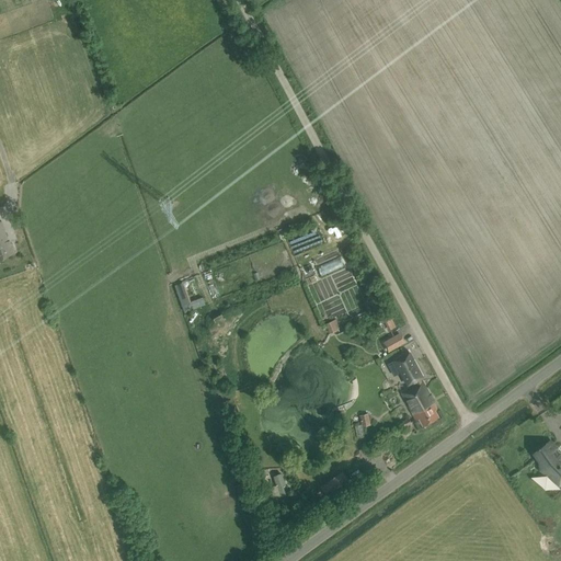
[(11,242),(9,243),(1,221),(0,221),(0,256),(15,252),(11,242)]
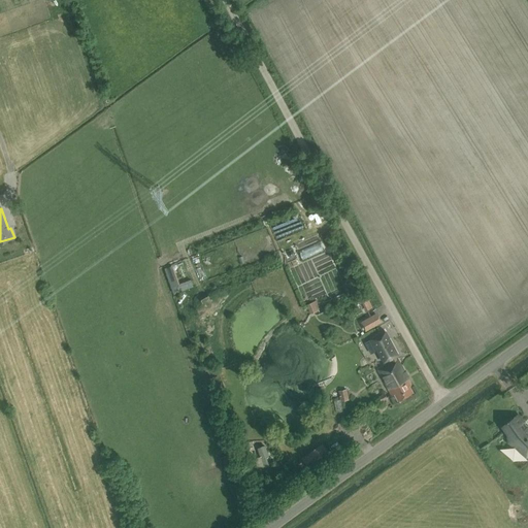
[(297,216),(274,224),(276,232),(300,224),(297,216)]
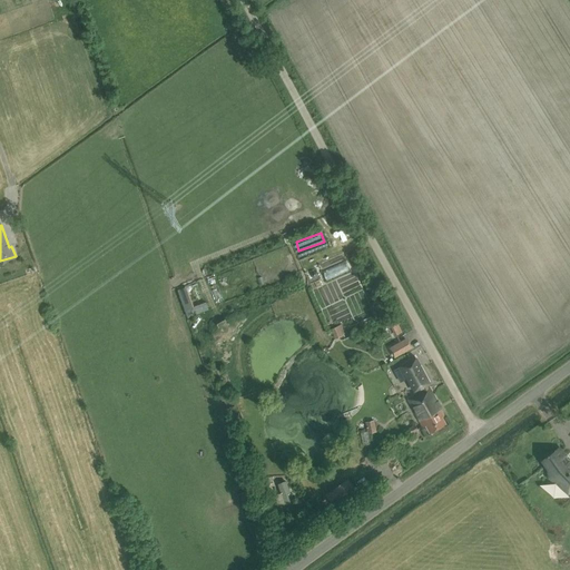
[(325,269),(327,277),(349,272),(346,264),(325,269)]
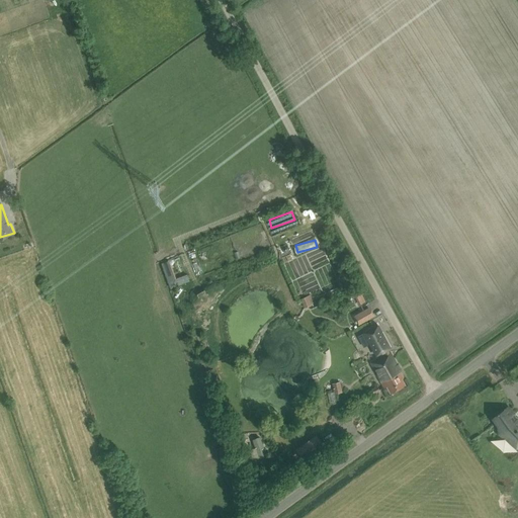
[(365,301),(361,292),(354,295),(358,305),(365,301)]
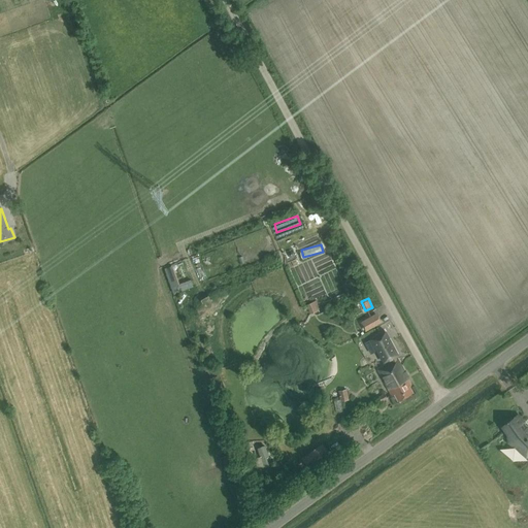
[(319,304),(317,300),(306,305),(309,315),(318,310),(316,305),(319,304)]
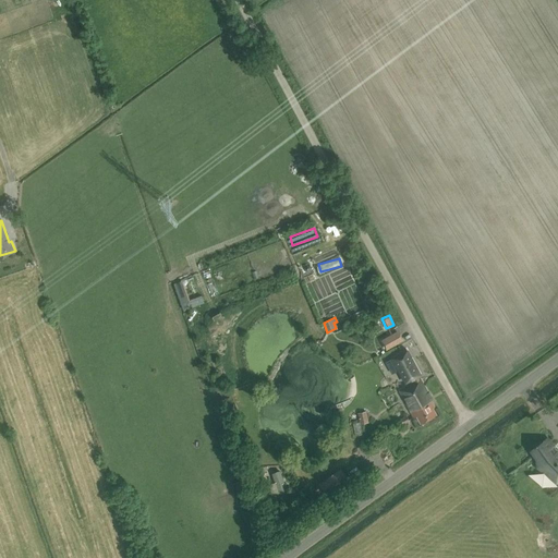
[(414,383),(419,380),(415,376),(420,374),(405,348),(390,355),(404,381),(412,377),(414,383)]
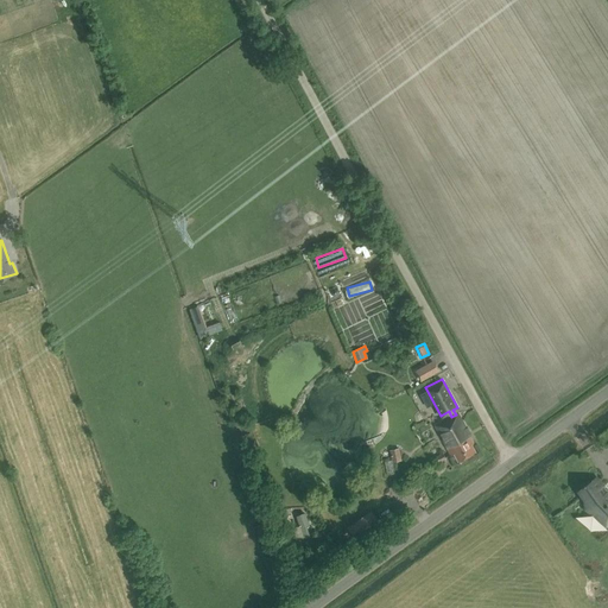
[(474,443),(470,436),(470,437),(458,413),(456,415),(451,417),(435,425),(450,455),(454,454),(457,461),(475,451),(472,444),(474,443)]
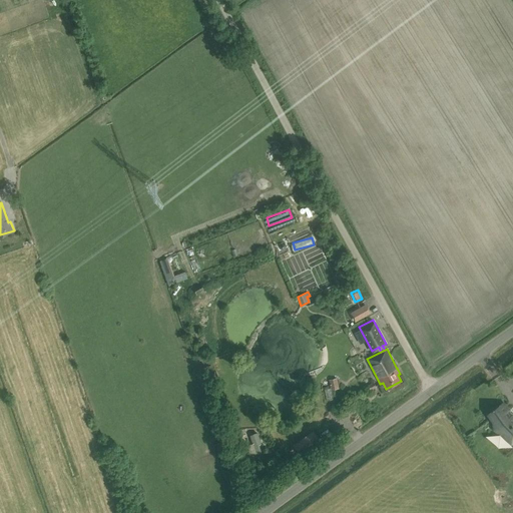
[(337,379),(329,380),(331,390),(339,389),(337,379)]
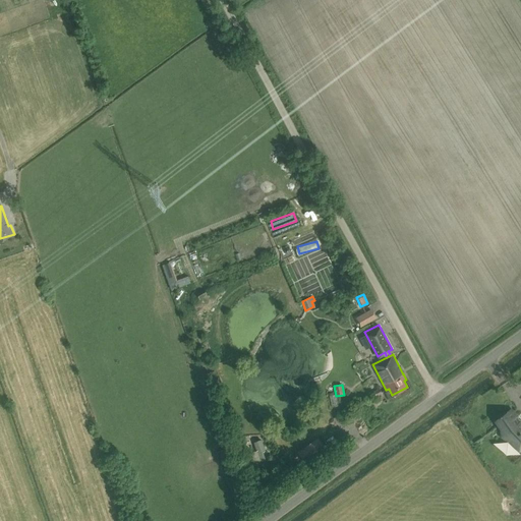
[(361,410),(353,415),(362,432),(371,427),(361,410)]
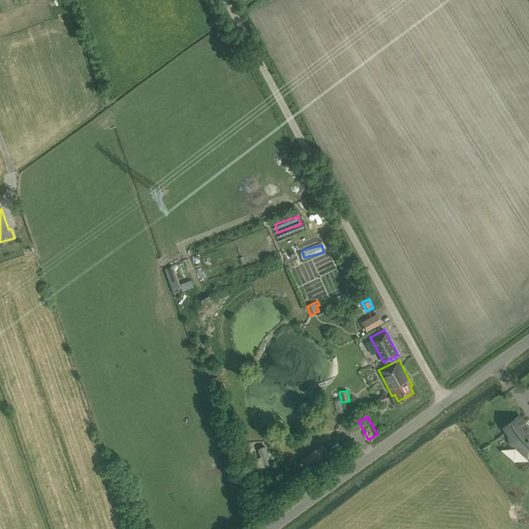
[(514,440),(522,452),(525,449),(528,454),(528,430),(527,428),(526,429),(523,425),(524,424),(519,416),(503,427),(512,439),(514,440)]
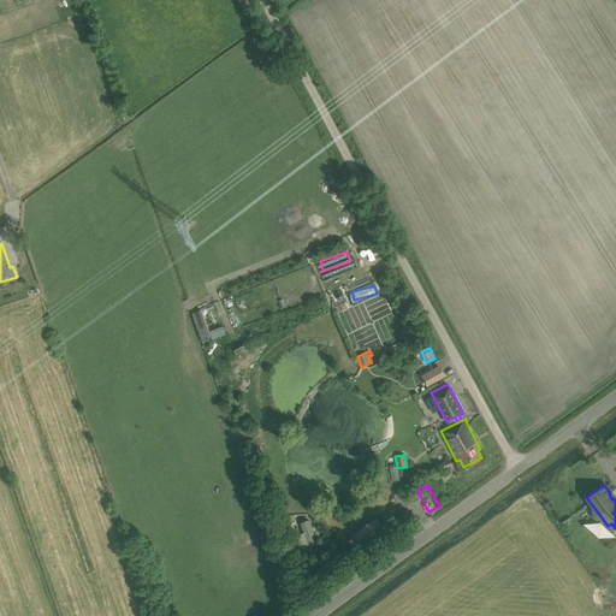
[(377,513),(355,528),(361,537),(383,521),(377,513)]
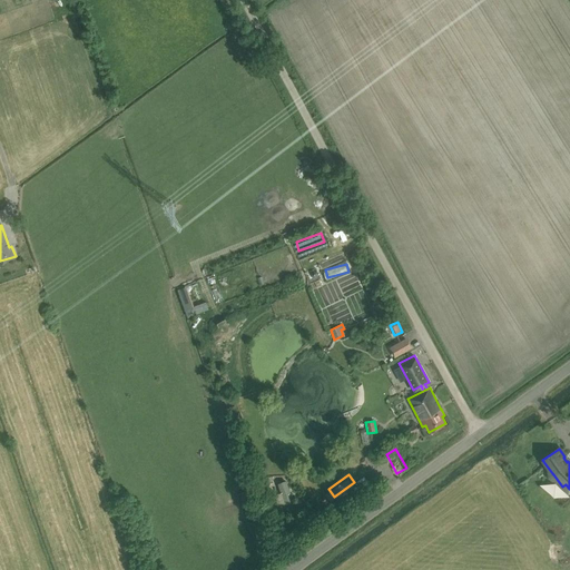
[(328,500),(336,510),(359,494),(351,484),(328,500)]
